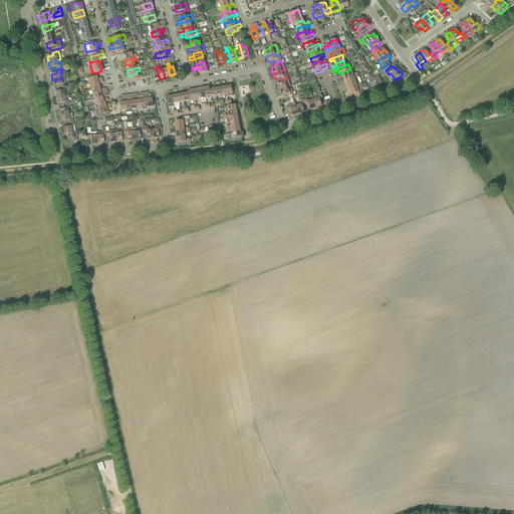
[(347,85),(360,81),(359,78),(358,76),(345,80),(347,85)]
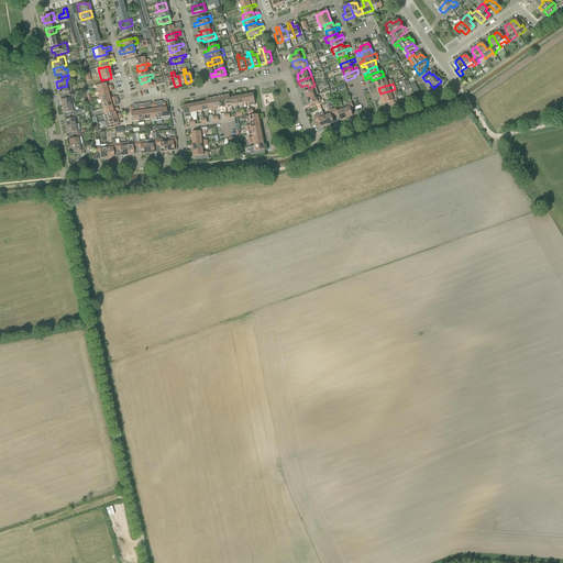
[(66,96),(72,95),(72,91),(70,85),(67,86),(57,88),(58,95),(65,92),(66,96)]
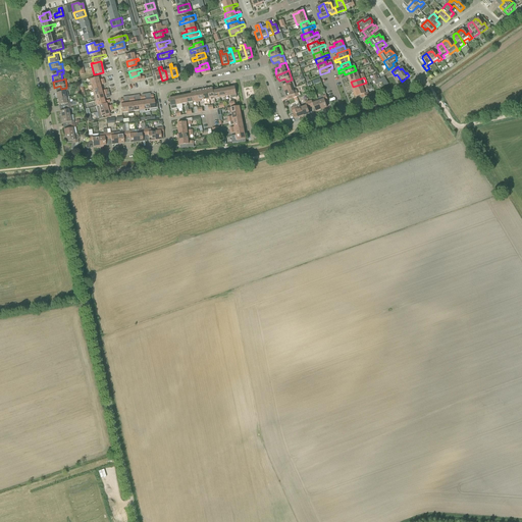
[(283,92),(293,89),(292,89),(295,88),(292,80),(286,82),(288,85),(281,87),(283,92)]
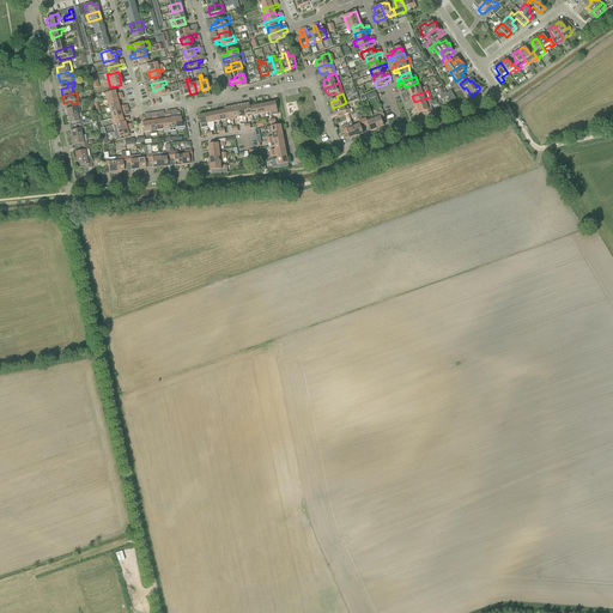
[(108,107),(117,104),(117,101),(122,99),(122,96),(107,101),(108,107)]
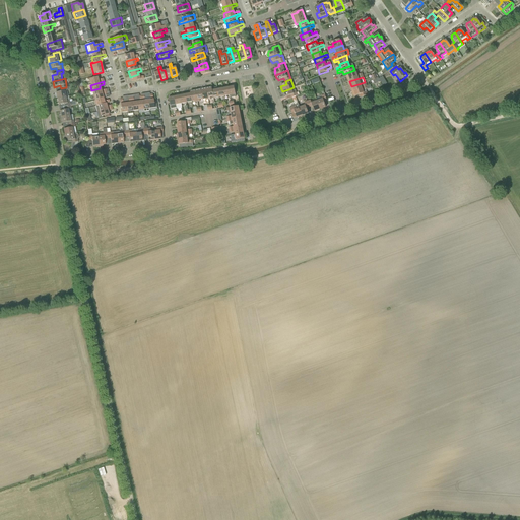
[(353,91),(367,87),(366,85),(365,82),(351,86),(353,91)]
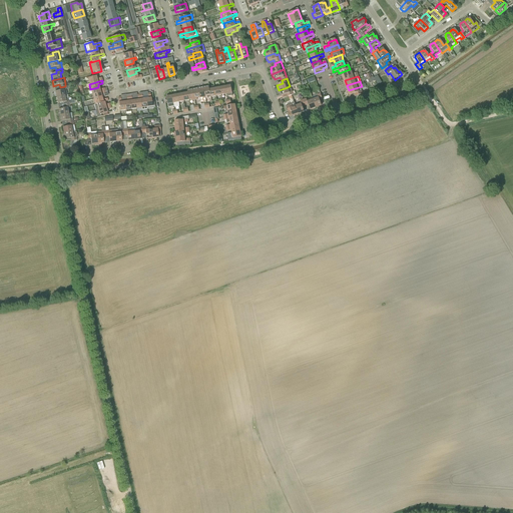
[(64,96),(63,90),(66,90),(65,86),(60,87),(60,90),(55,91),(56,97),(64,96)]
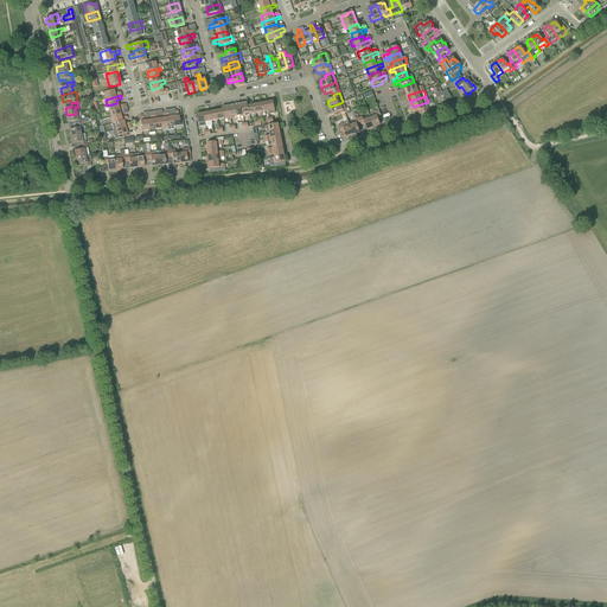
[(428,102),(413,107),(415,113),(425,110),(426,113),(429,113),(428,108),(427,106),(429,104),(428,102)]
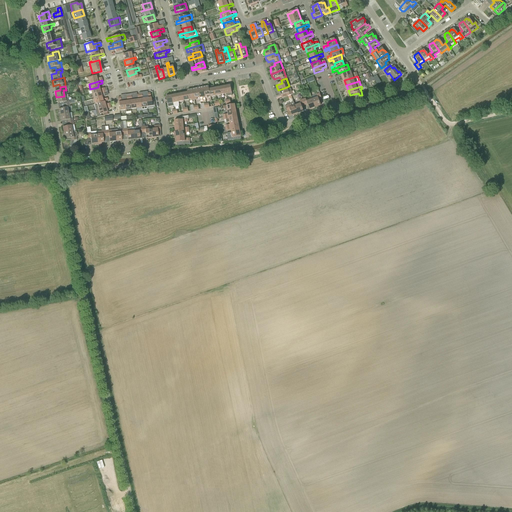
[(287,87),(278,90),(280,96),(286,94),(287,97),(295,94),(294,91),(292,92),(291,88),(287,90),(287,87)]
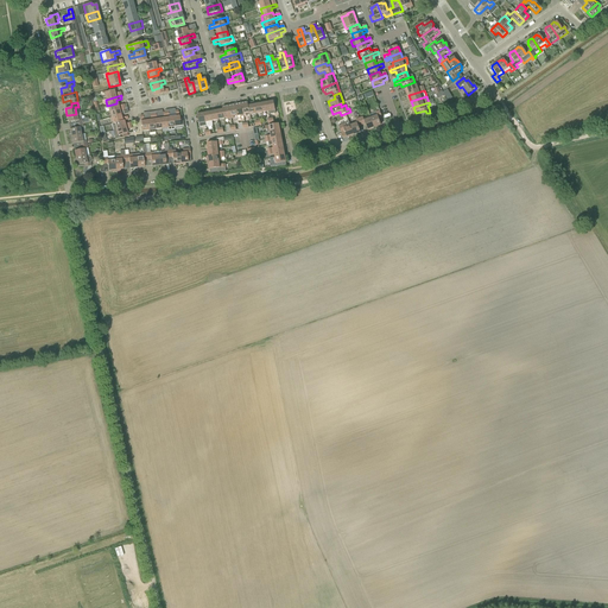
[(111,118),(120,115),(119,112),(125,111),(124,108),(108,112),(111,118)]
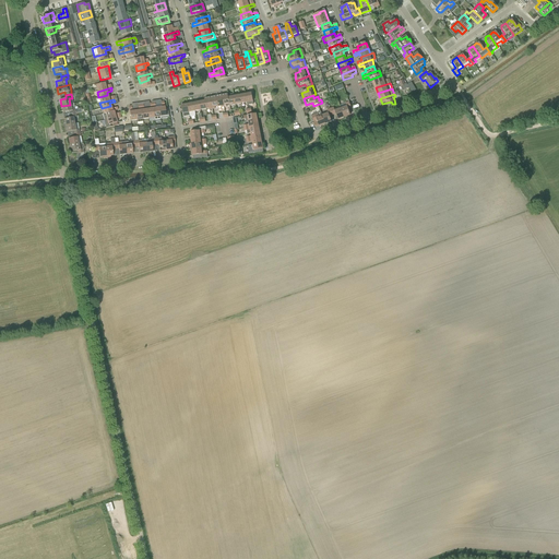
[(142,120),(140,105),(138,105),(138,103),(133,104),(137,120),(137,122),(143,121),(143,119),(142,120)]
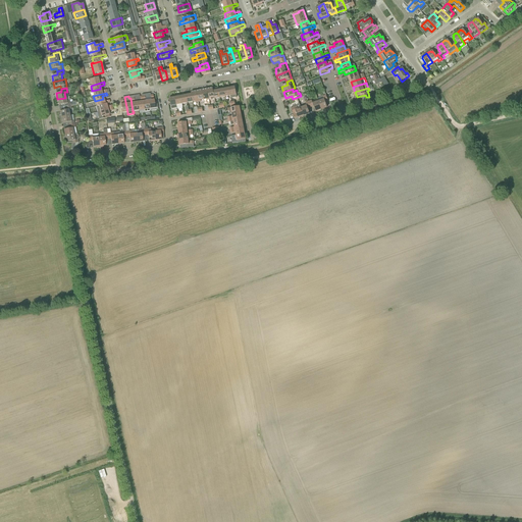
[(318,102),(321,110),(327,108),(325,103),(328,102),(325,96),(322,97),(323,100),(318,102)]
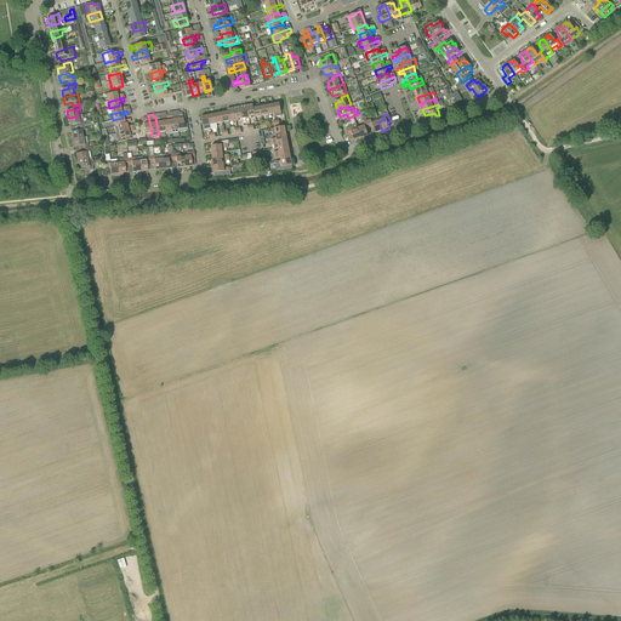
[(77,127),(84,126),(91,125),(90,125),(93,124),(93,121),(90,123),(89,121),(83,123),(81,120),(83,119),(83,115),(78,117),(68,118),(69,125),(77,124),(77,127)]
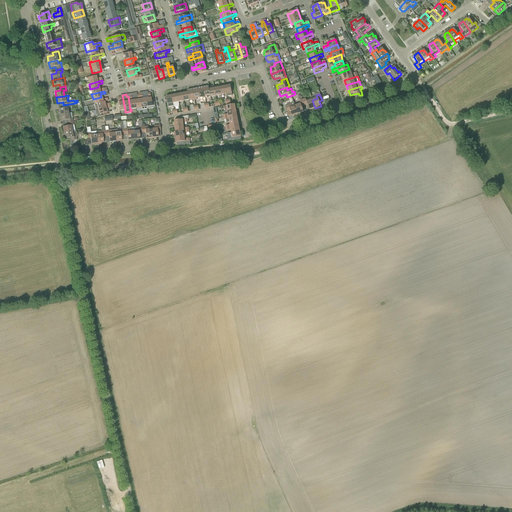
[(312,100),(311,98),(306,100),(305,99),(302,100),(304,106),(307,105),(309,110),(315,108),(312,100)]
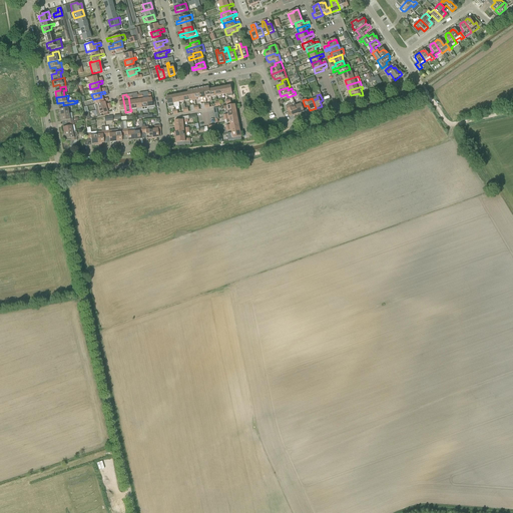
[(303,107),(305,106),(303,100),(300,101),(301,104),(296,106),(299,114),(304,112),(303,107)]
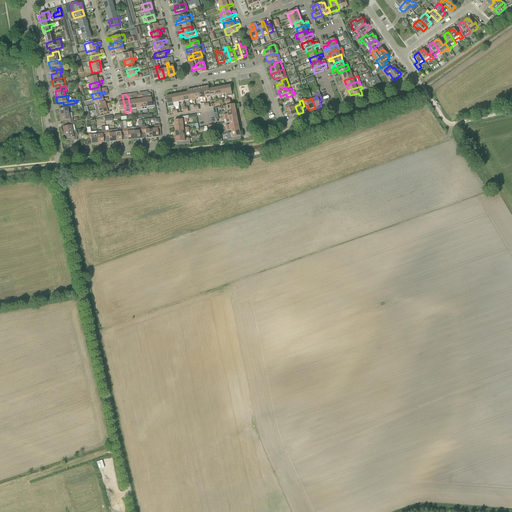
[(295,106),(293,101),(292,101),(291,103),(290,104),(291,104),(285,107),(287,112),(290,111),(292,116),(298,114),(295,106)]
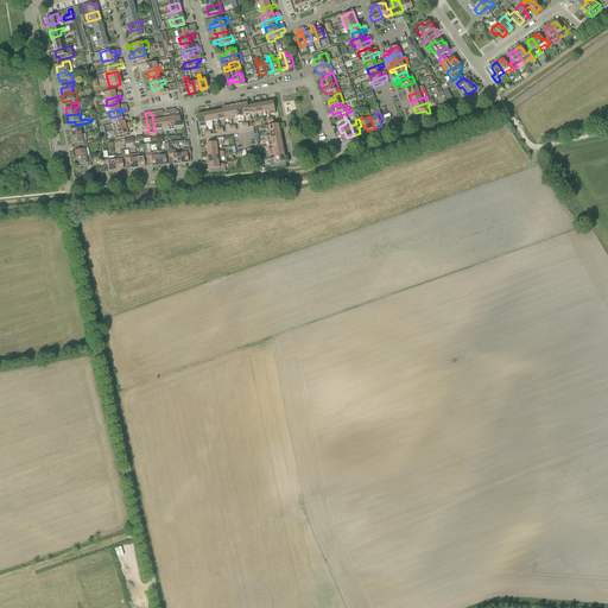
[(71,137),(81,135),(80,128),(83,127),(82,124),(75,125),(76,128),(69,130),(71,137)]
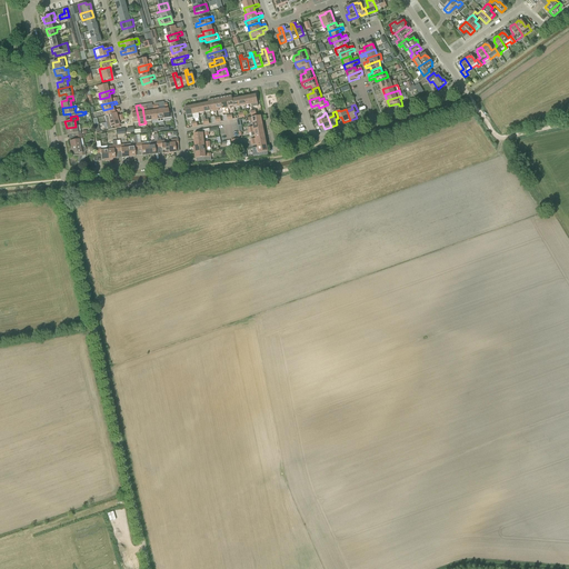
[(122,118),(106,122),(108,130),(112,129),(112,127),(119,125),(118,121),(122,120),(122,118)]
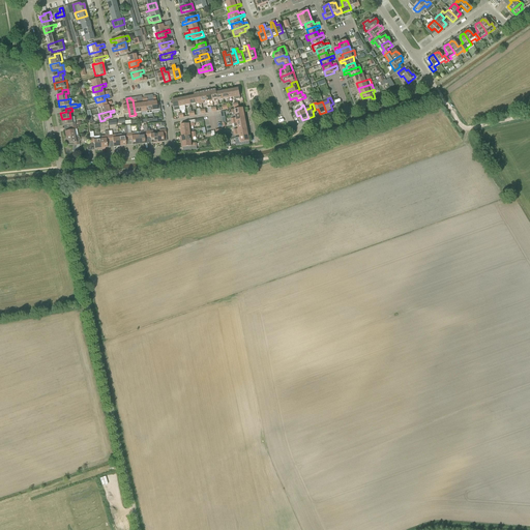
[(69,127),(76,126),(75,123),(71,123),(70,118),(62,119),(63,125),(68,124),(69,127)]
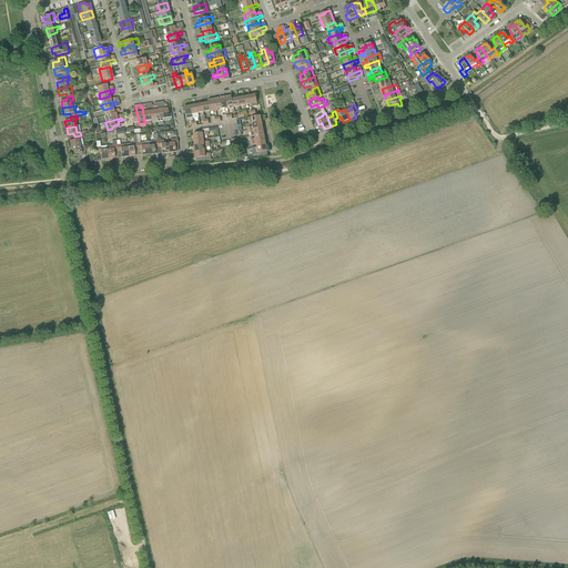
[(194,140),(203,139),(203,135),(209,135),(209,132),(210,132),(219,131),(217,127),(214,128),(201,130),(201,133),(193,134),(194,140)]
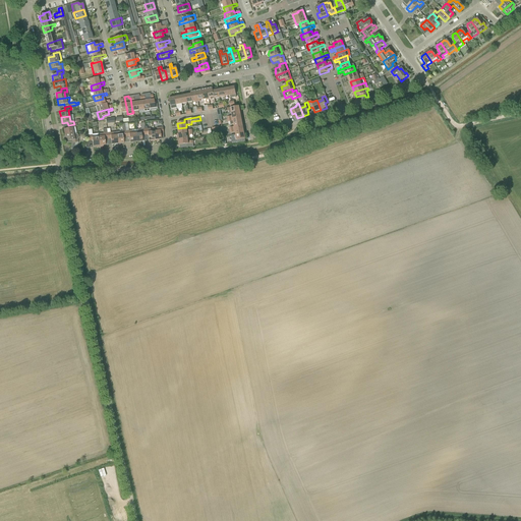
[(126,137),(125,131),(125,124),(125,123),(121,124),(122,131),(116,132),(117,143),(124,143),(123,137),(126,137)]
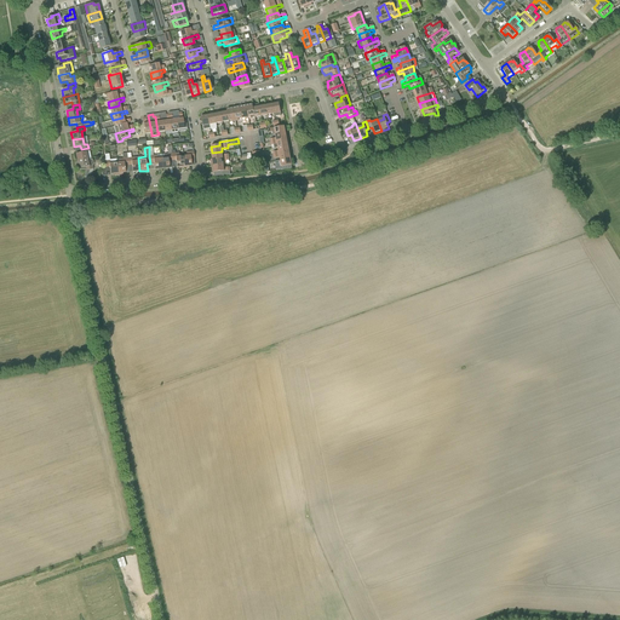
[(171,150),(172,150),(172,147),(167,147),(167,154),(160,155),(162,170),(170,168),(168,162),(172,161),(171,150)]
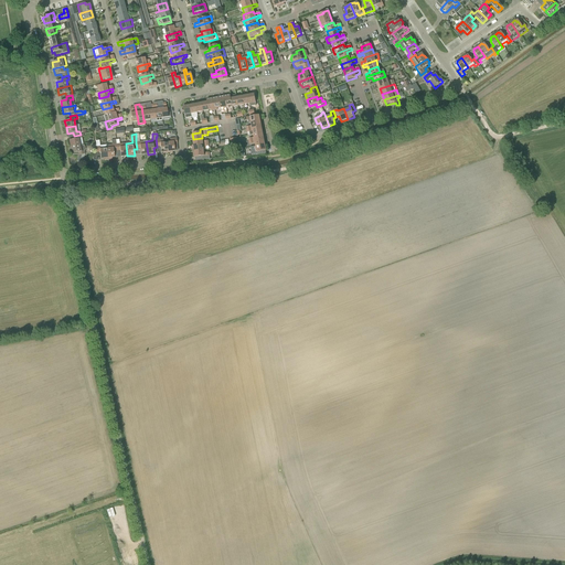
[(70,147),(82,145),(83,145),(81,135),(74,136),(75,139),(68,140),(70,147)]
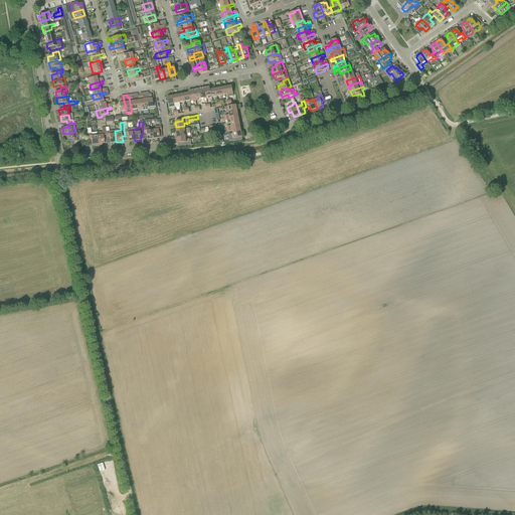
[(153,140),(152,130),(149,131),(148,127),(146,128),(145,125),(143,125),(142,125),(143,134),(146,134),(147,139),(149,139),(149,140),(153,140)]
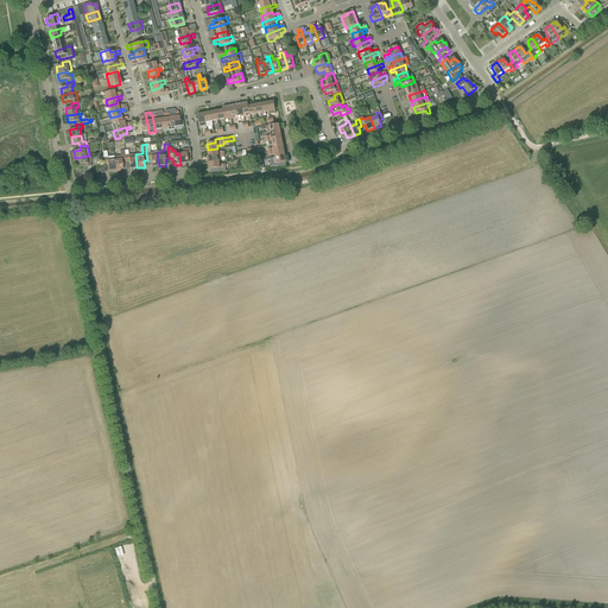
[(179,153),(181,165),(185,164),(185,163),(188,163),(188,157),(191,156),(190,149),(183,150),(183,153),(179,153)]
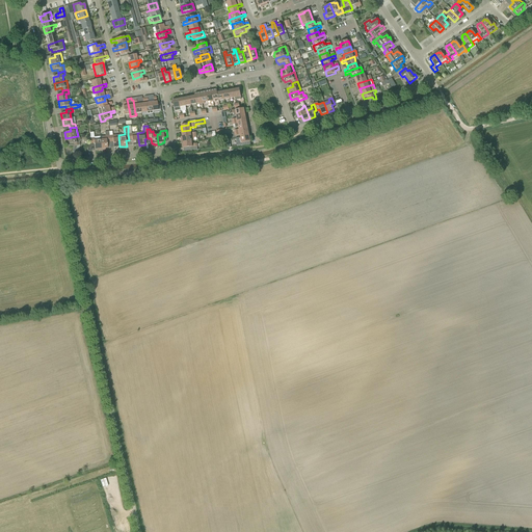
[(101,150),(100,136),(94,137),(94,132),(89,133),(90,137),(90,138),(90,144),(94,143),(95,150),(97,150),(97,151),(101,150)]
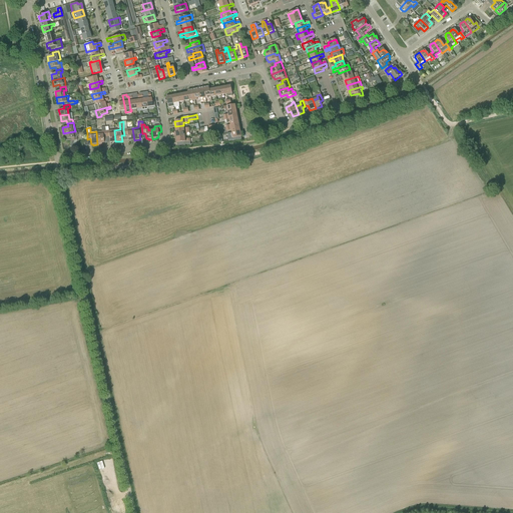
[(105,131),(105,127),(101,127),(101,131),(96,131),(97,144),(101,144),(101,143),(103,143),(103,137),(106,137),(105,131)]
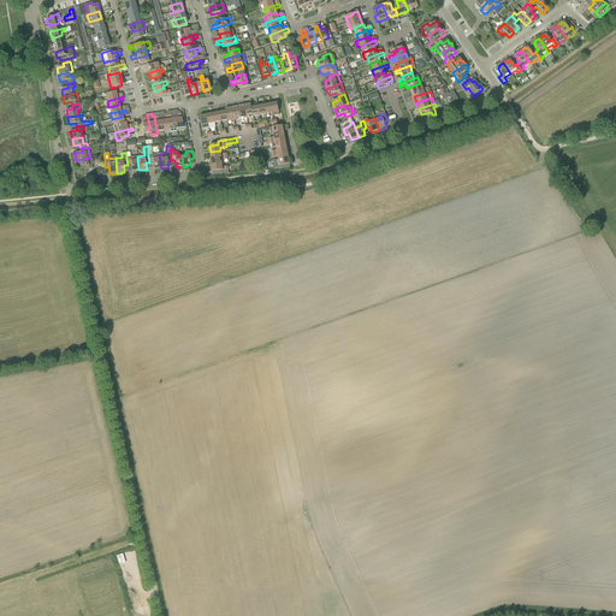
[(154,169),(161,169),(159,154),(148,155),(149,163),(153,163),(154,169)]
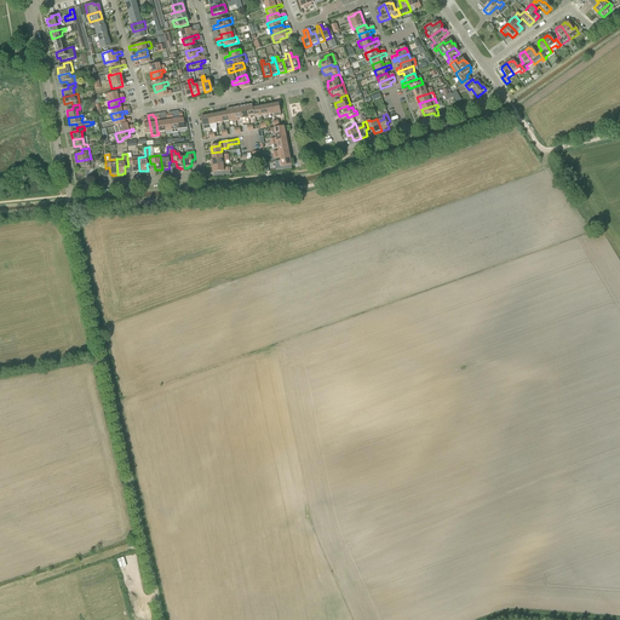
[(132,172),(139,171),(138,158),(127,159),(128,166),(132,165),(132,172)]
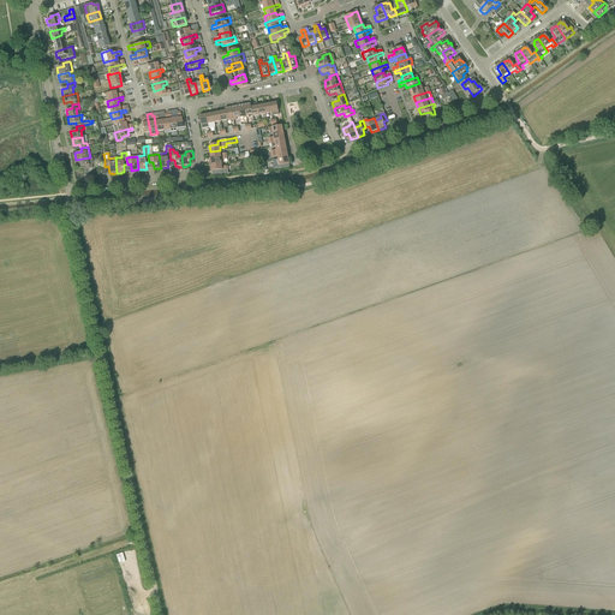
[(89,159),(89,157),(76,160),(78,167),(84,166),(85,169),(93,168),(91,165),(93,163),(93,160),(90,159),(89,159)]
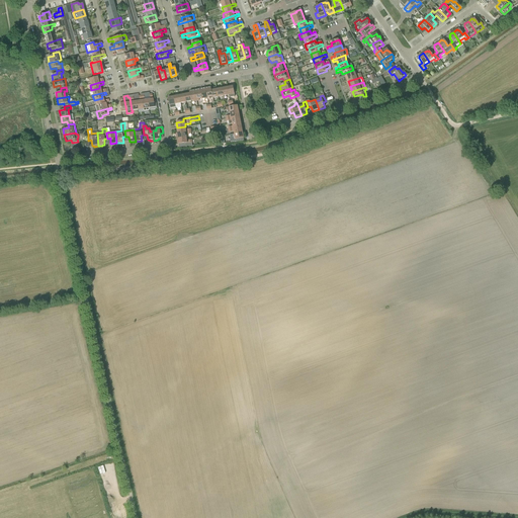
[(243,133),(234,135),(235,137),(230,138),(231,141),(244,139),(243,133)]
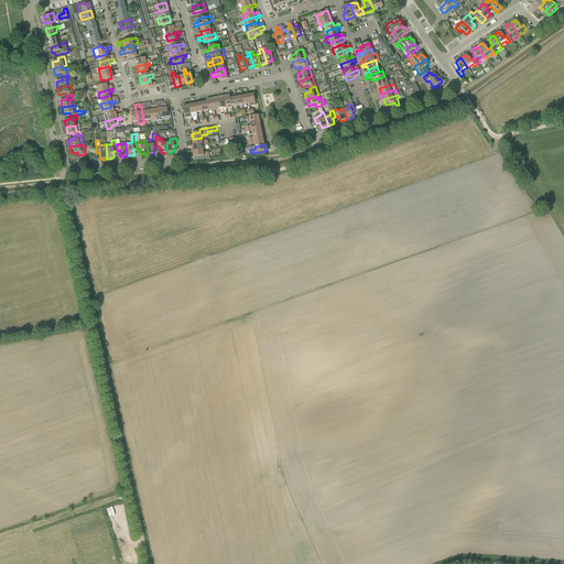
[(204,150),(194,151),(195,156),(202,156),(202,160),(209,160),(209,155),(209,152),(204,153),(204,150)]
